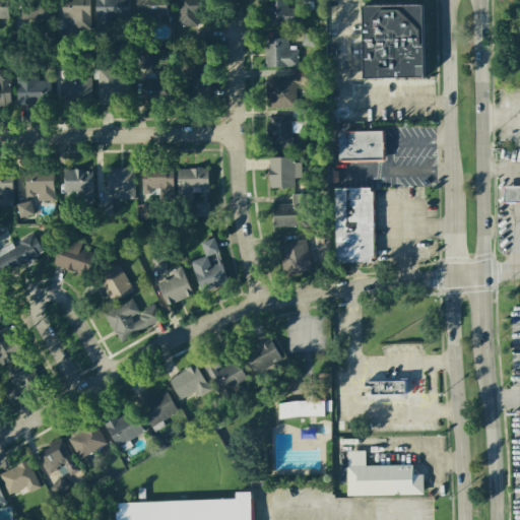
[(0,0),(0,18),(8,18),(8,0),(0,0)]
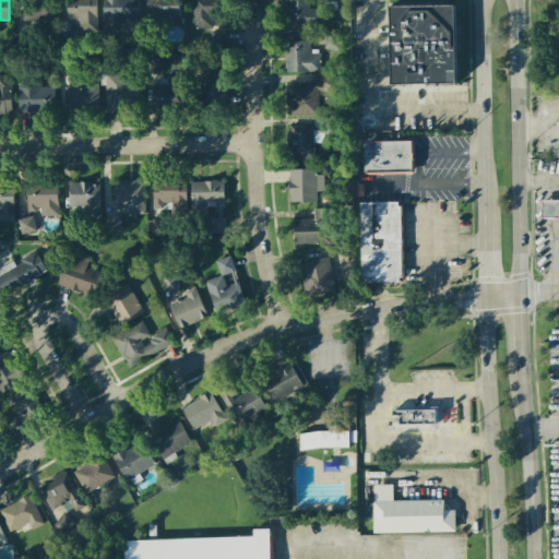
[(56,0),(24,1),(25,27),(57,26),(56,0)]
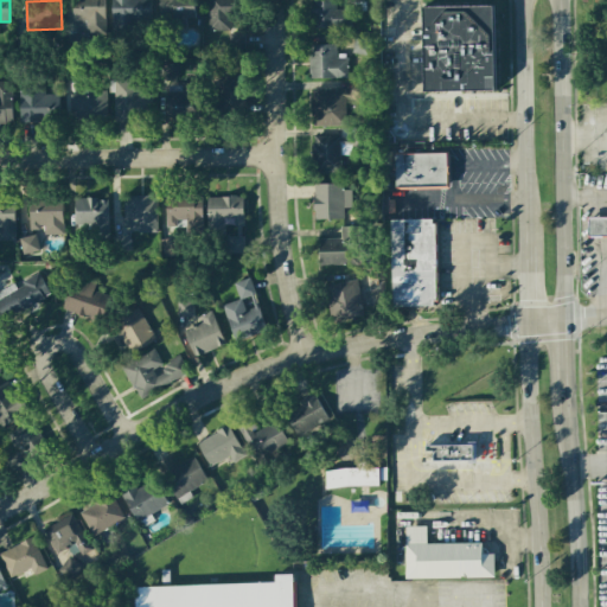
[(72,0),(72,27),(93,29),(93,33),(104,33),(104,0),(72,0)]
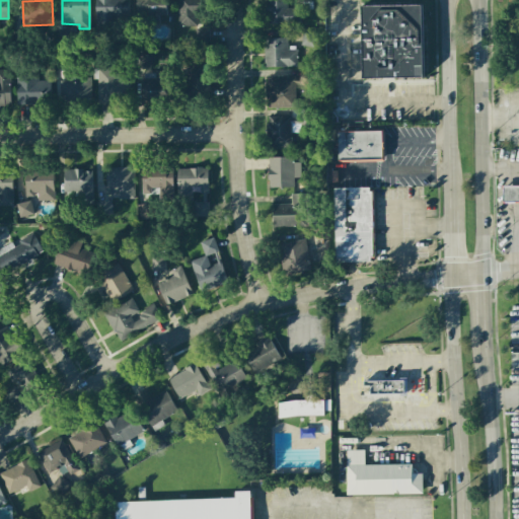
[(129,0),(95,0),(95,31),(117,32),(118,18),(129,18),(129,0)]
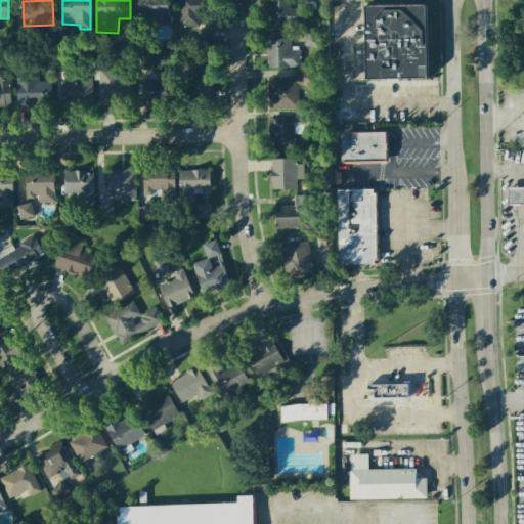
[(137,0),(137,14),(169,15),(169,0),(137,0)]
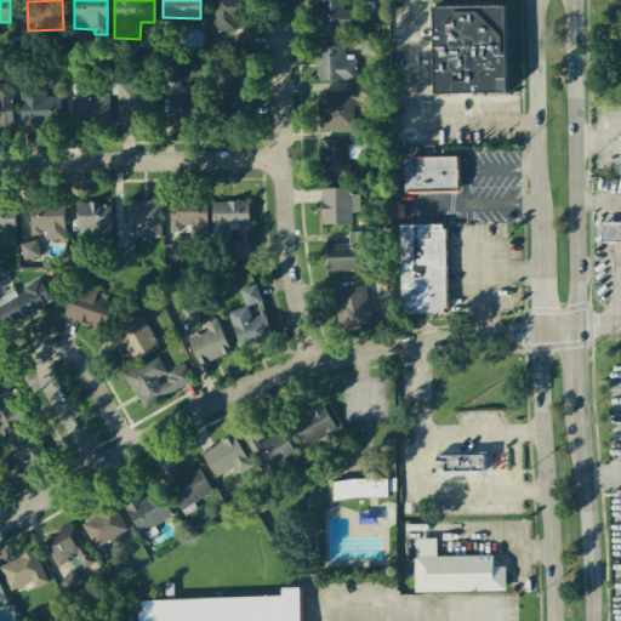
[(240,0),(212,0),(212,32),(240,33),(240,0)]
